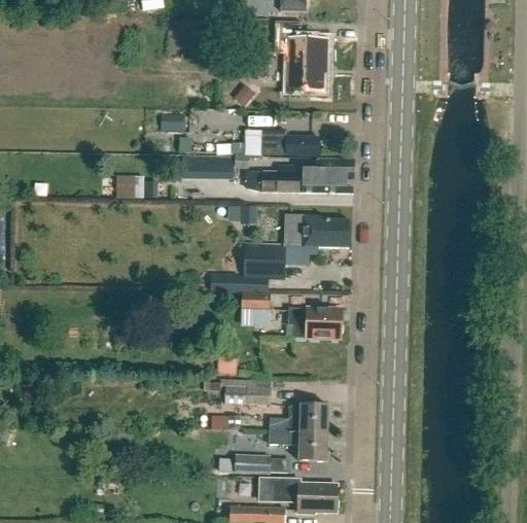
[(141,0),(142,9),(156,7),(155,0),(141,0)]
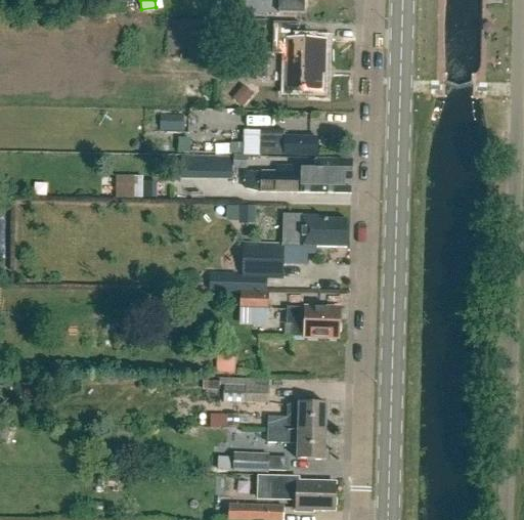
[(276,0),(276,10),(302,10),(302,0),(276,0)]
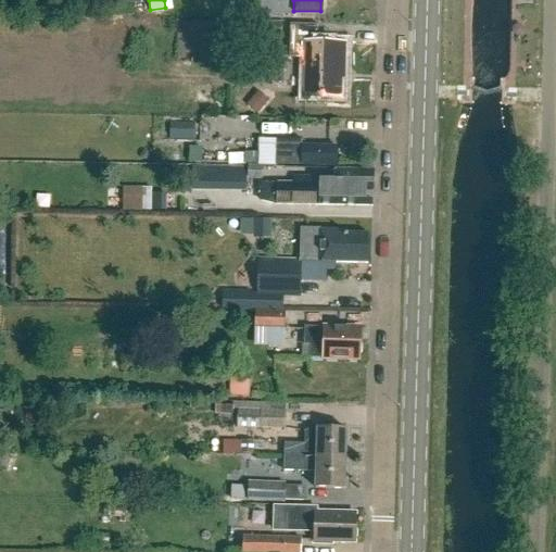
[(345,77),(346,39),(317,38),(318,21),(289,21),(288,53),(304,54),(303,93),(341,95),(342,77),(345,77)]
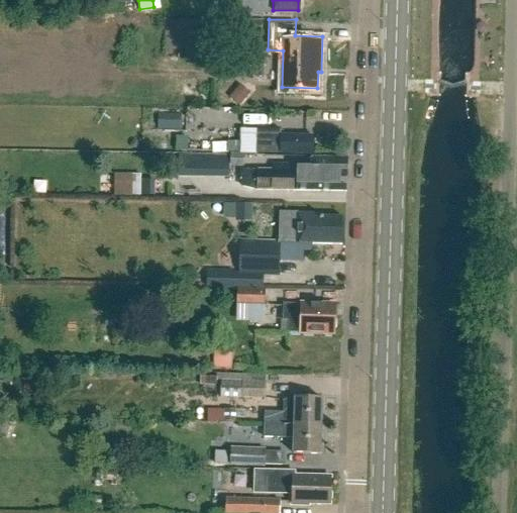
[(238,85),(229,94),(239,103),(247,93),(238,85)]
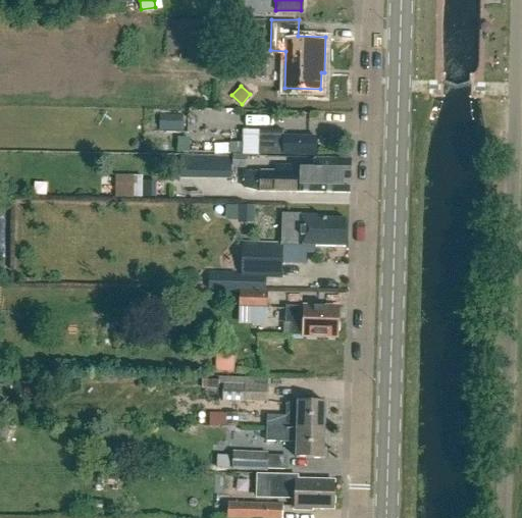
[(181,112),(158,112),(158,127),(181,127),(181,112)]
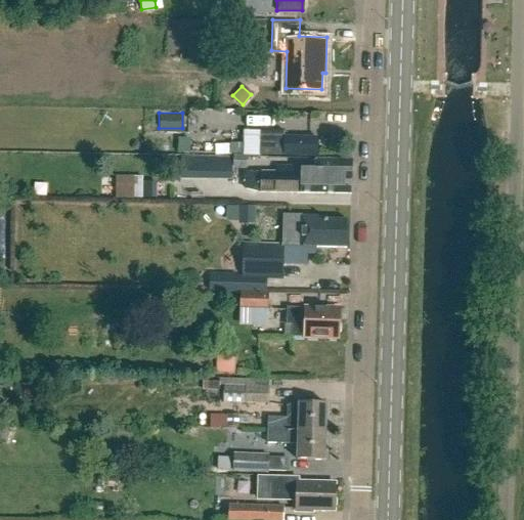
[(244,128),(244,150),(259,152),(259,128),(244,128)]
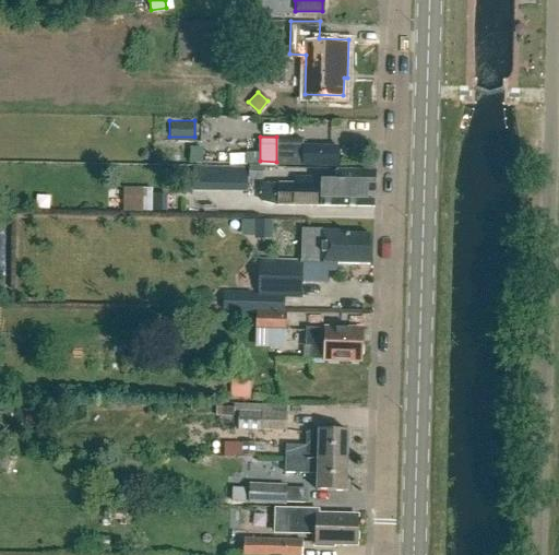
[(337,144),(302,144),(302,138),(276,137),(276,162),(284,162),(336,163),(337,144)]
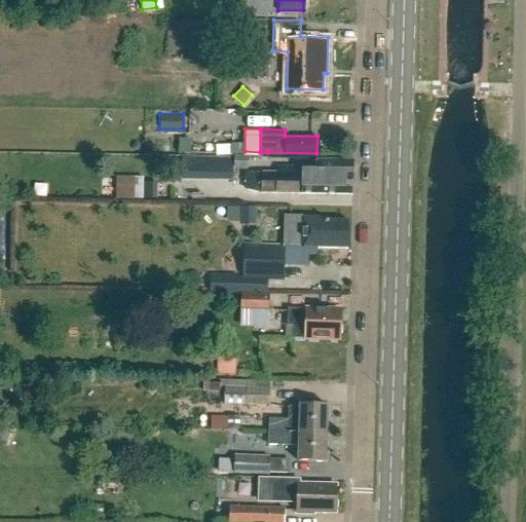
[(179,136),(179,150),(190,150),(190,136),(179,136)]
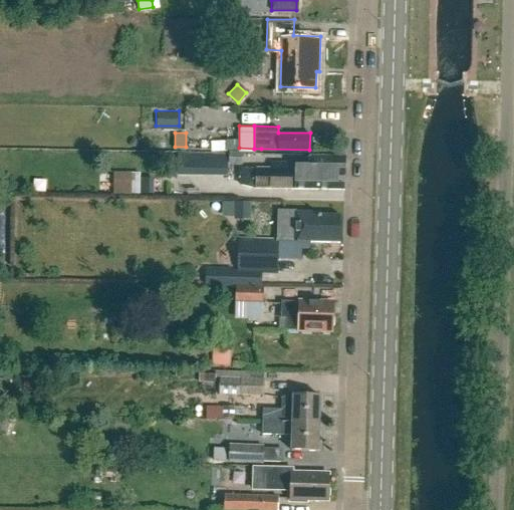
[(229,150),(229,163),(242,163),(242,150),(229,150)]
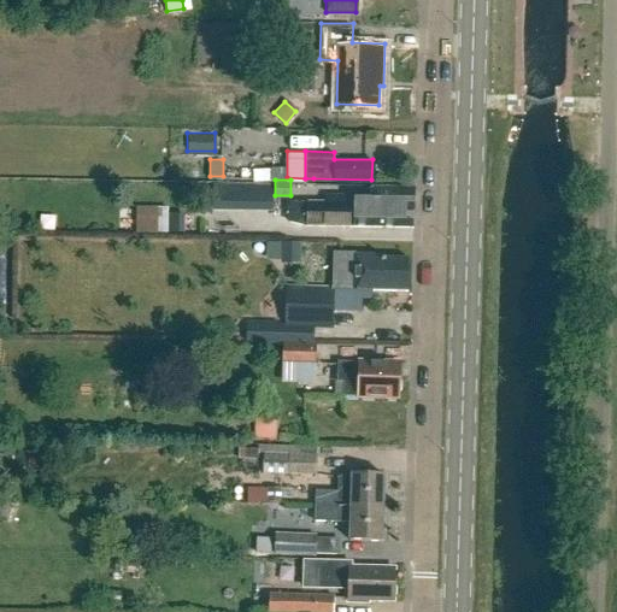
[(211,183),(211,207),(225,209),(225,183),(211,183)]
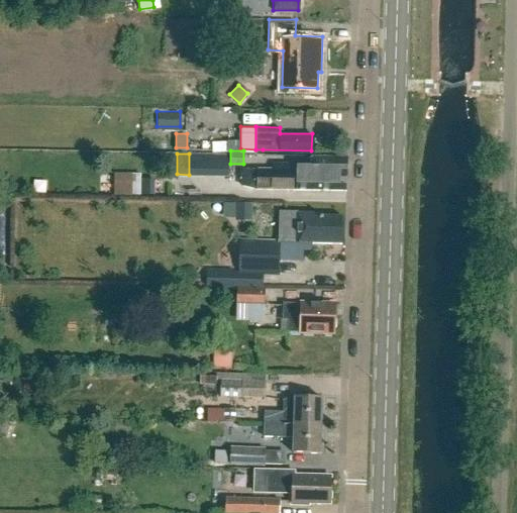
[(311,188),(345,189),(346,159),(330,159),(330,156),(312,155),(312,159),(311,159),(311,168),(298,168),(298,161),(271,160),(271,167),(241,167),(241,184),(254,187),(296,188),(296,187),(311,188)]
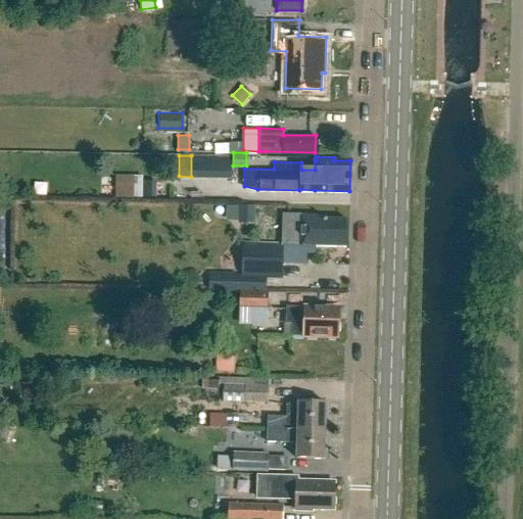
[(115,173),(114,194),(143,195),(143,174),(115,173)]
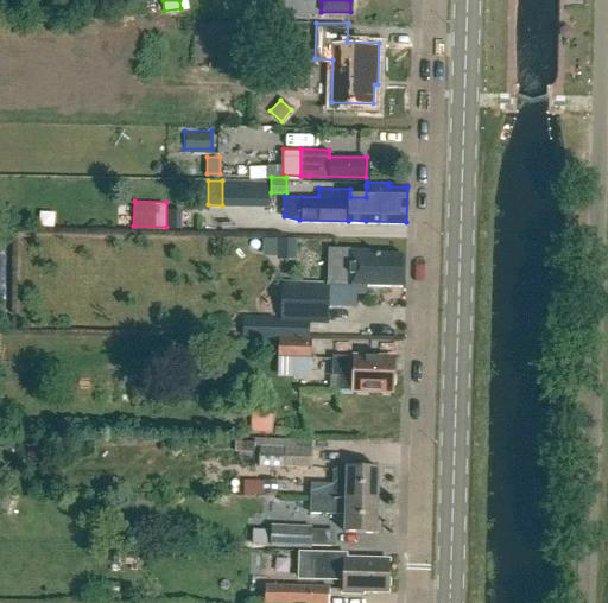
[(277,235),(277,256),(297,256),(297,235),(277,235)]
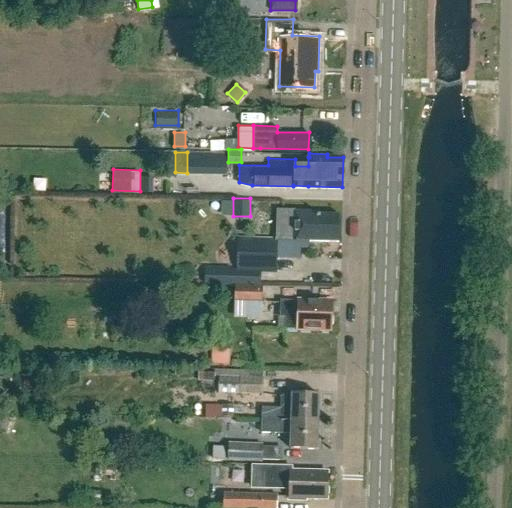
[(338,239),(339,212),(316,212),(314,209),(281,208),(281,239),(294,239),(294,238),(338,239)]
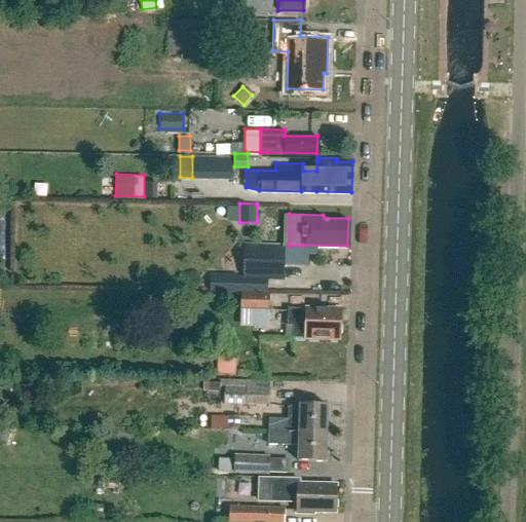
[(284,278),(285,243),(243,241),(241,276),(284,278)]
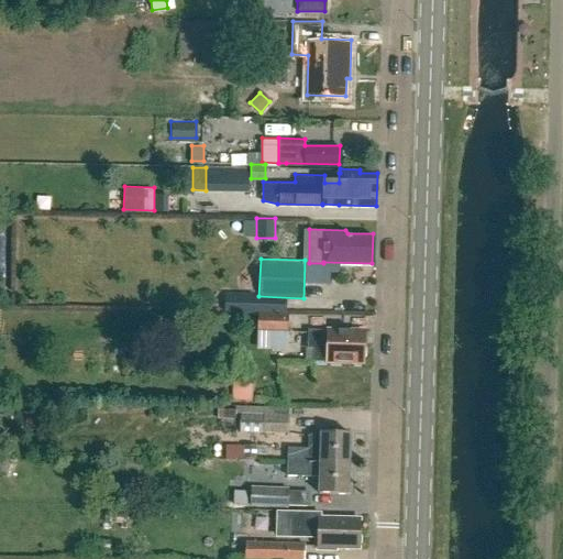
[(287,331),(287,313),(258,313),(257,331),(287,331)]
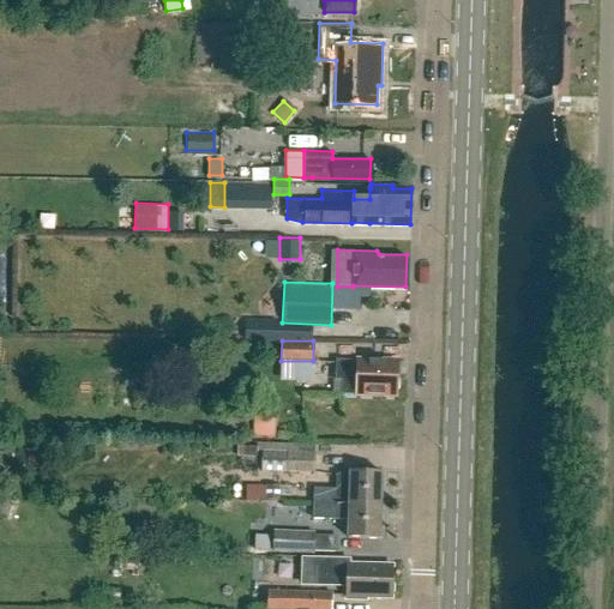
[(398,359),(356,357),(356,359),(336,357),(336,377),(342,377),(342,392),(397,393),(398,359)]
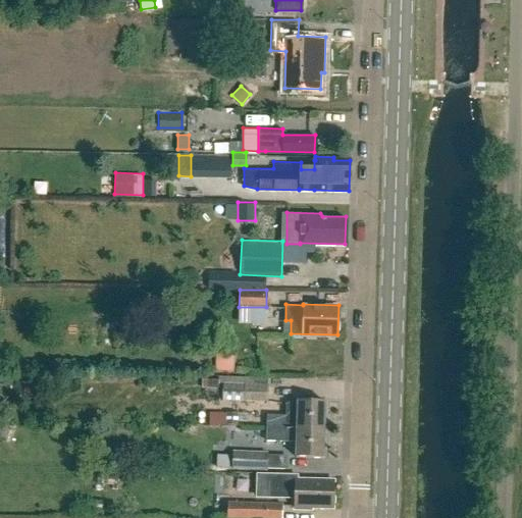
[(211,352),(210,366),(229,367),(229,353),(211,352)]
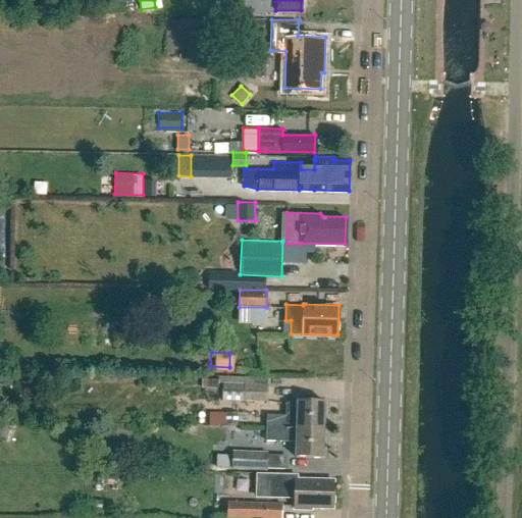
[(267,400),(267,382),(243,382),(243,379),(222,378),(221,398),(242,399),(242,400),(267,400)]
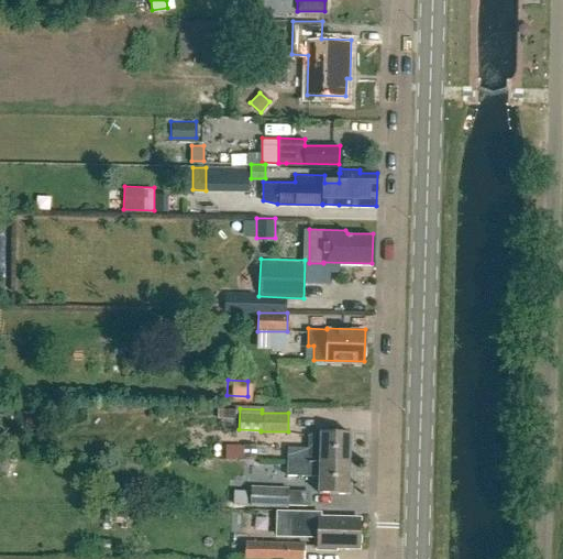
[(287,460),(349,462),(350,431),(334,431),(332,426),(308,434),(307,447),(287,446),(287,460)]
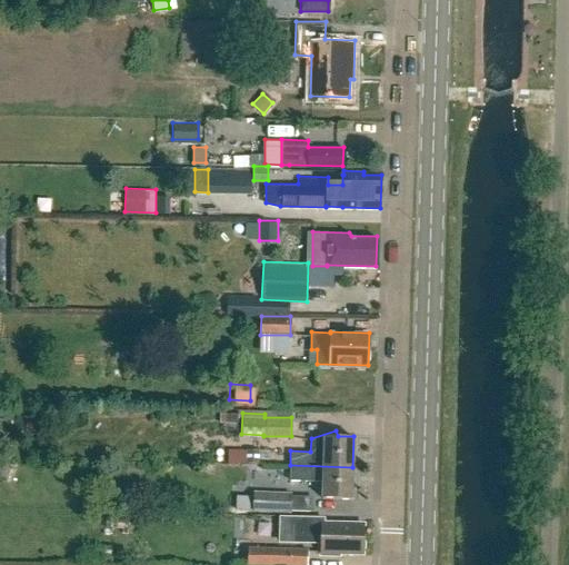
[(247,447),(246,463),(259,463),(259,447),(247,447)]
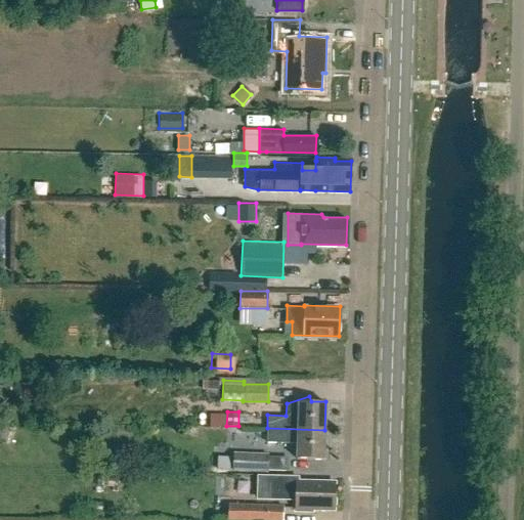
[(324,458),(324,430),(267,428),(266,440),(286,441),(287,435),(297,435),(296,457),(324,458)]
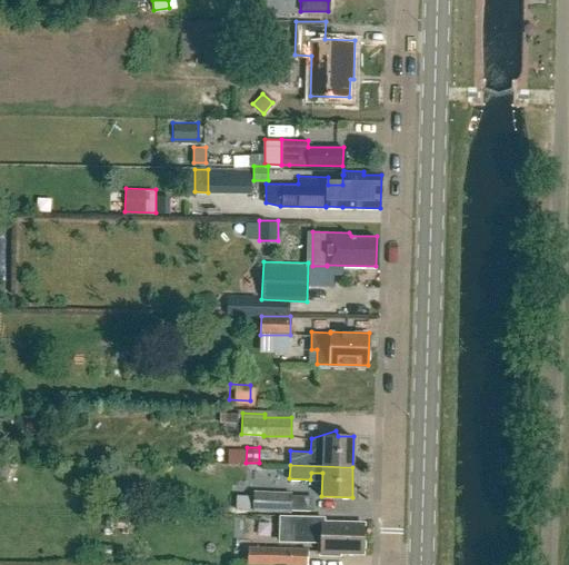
[(290,509),(290,489),(252,489),(251,509),(290,509)]
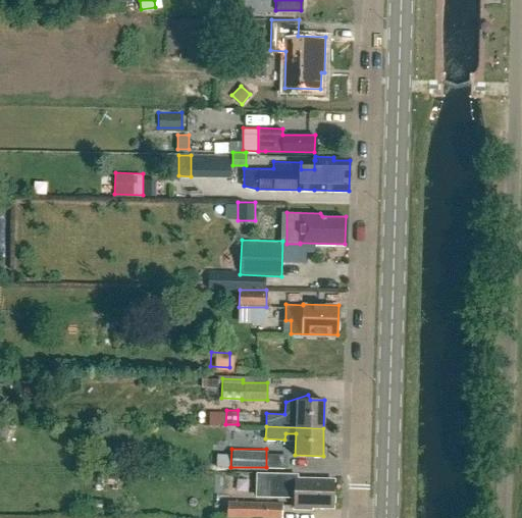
[(218,452),(217,464),(229,465),(229,453),(218,452)]
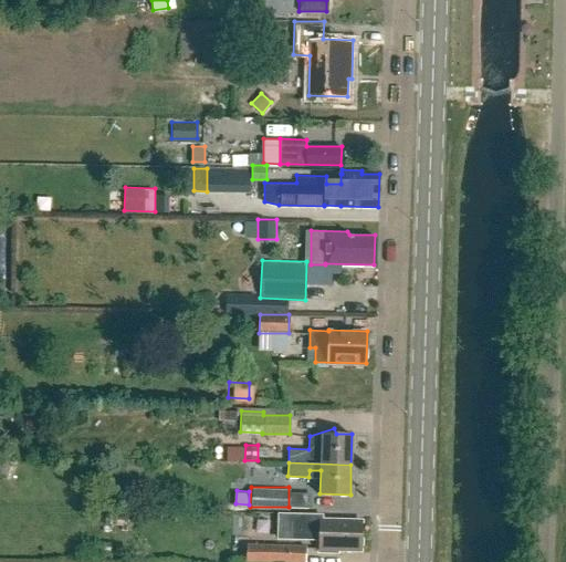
[(105,511),(105,522),(116,522),(116,511),(105,511)]
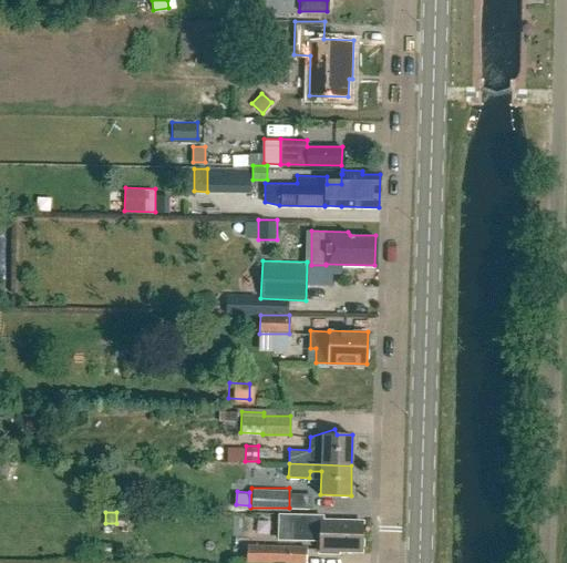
[(361,550),(362,522),(322,521),(322,515),(280,514),(280,539),(320,540),(320,551),(340,551),(340,550),(361,550)]
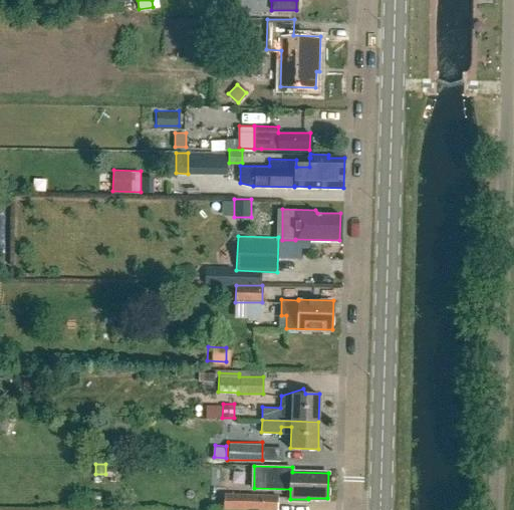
[(89,490),(88,502),(100,502),(101,491),(89,490)]
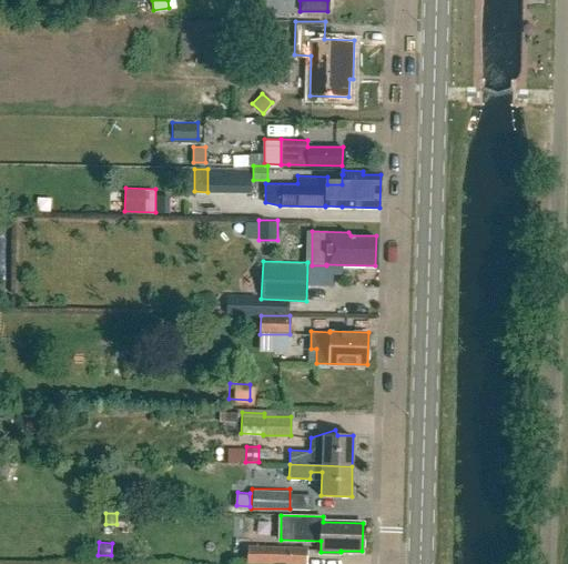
[(306,563),(307,546),(247,545),(247,563),(281,563),(306,563)]
